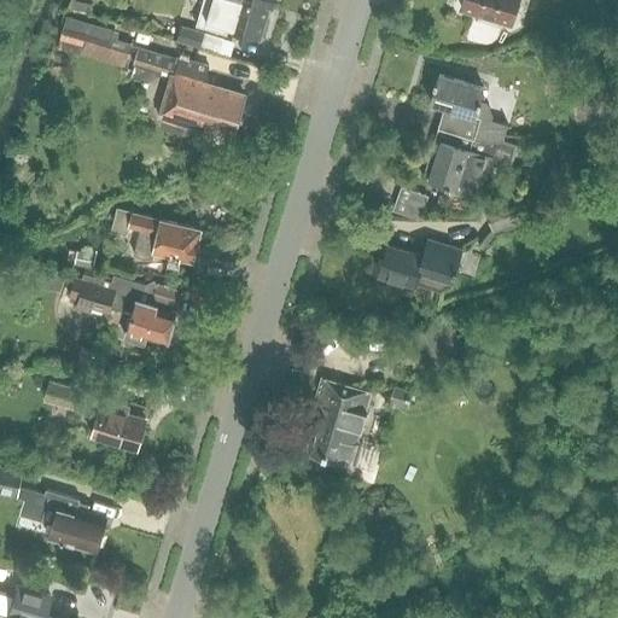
[(209,0),(209,5),(231,11),(226,28),(261,38),(269,9),(242,0),(209,0)]
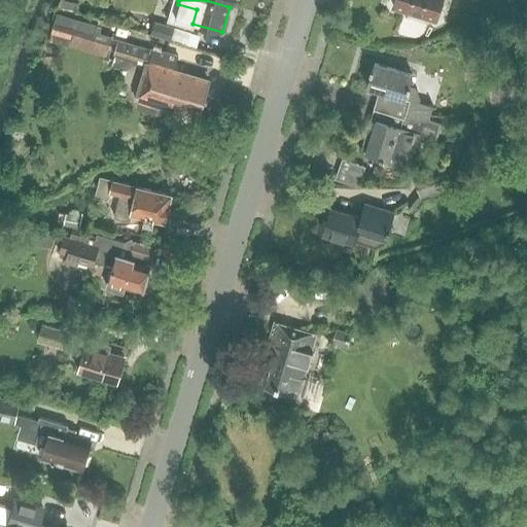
[(436,21),(442,0),(395,0),(393,7),(436,21)]
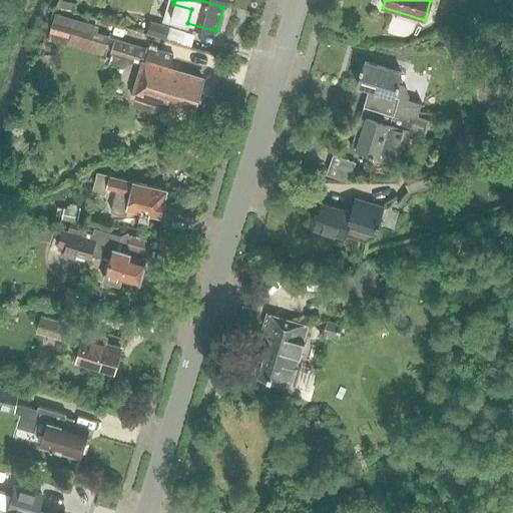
[(61,15),(60,21),(55,19),(48,41),(103,58),(109,37),(92,32),(93,28),(80,24),(81,21),(61,15)]
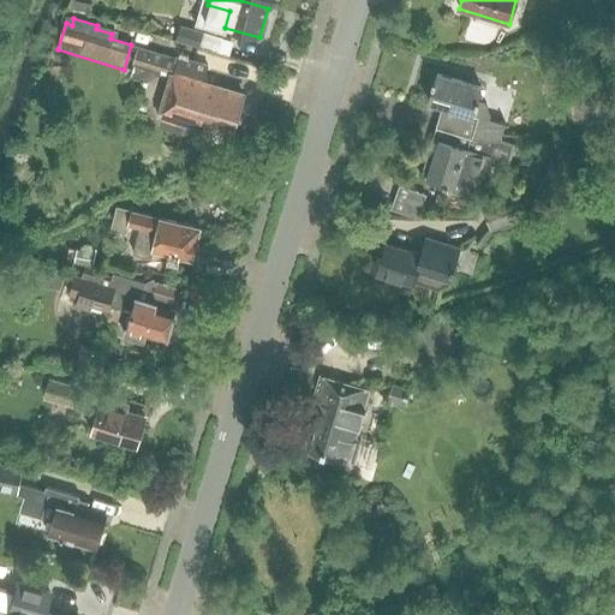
[(199,47),(203,34),(180,27),(175,41),(199,47)]
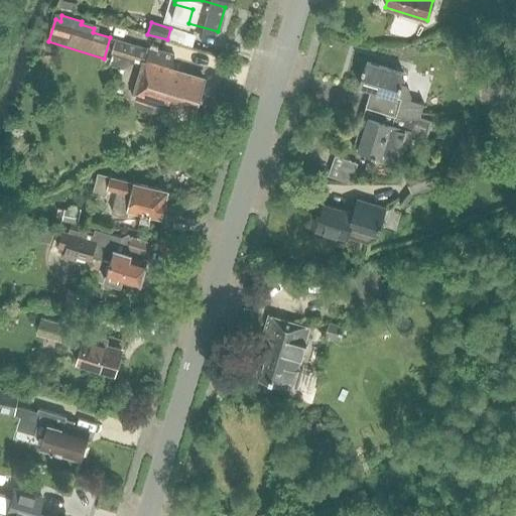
[(204,80),(170,70),(174,56),(150,49),(136,98),(162,106),(163,101),(195,110),(204,80)]
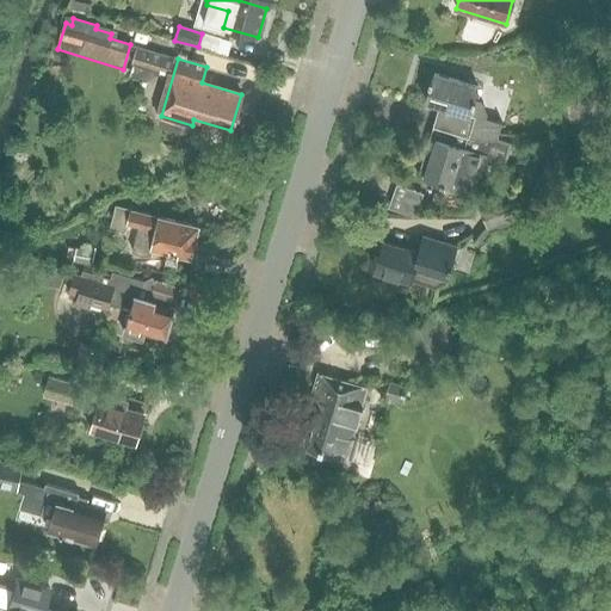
[(482,102),(476,99),(474,99),(477,87),(434,74),(432,80),(431,80),(429,85),(431,85),(426,102),(446,107),(440,128),(511,150),(513,143),(498,139),(503,124),(487,119),(488,113),(482,102)]
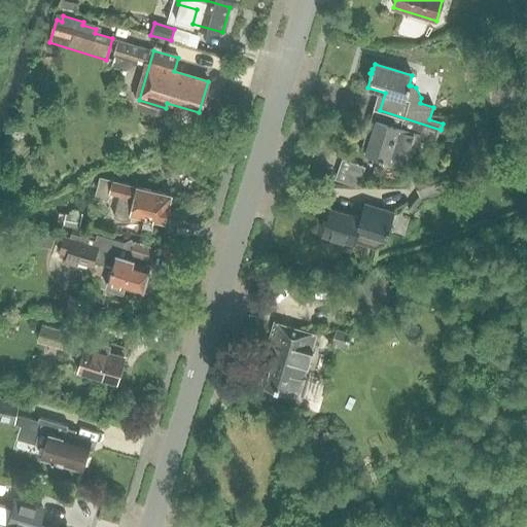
[(441,130),(380,110),(377,120),(375,119),(373,129),(367,128),(361,150),(413,167),(417,153),(426,155),(433,152),(441,130)]
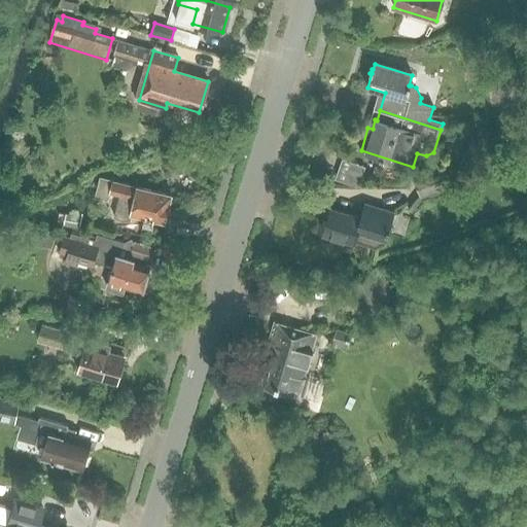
[(365,168),(343,160),(336,180),(356,187),(359,187),(360,183),(367,185),(370,179),(362,177),(365,168)]
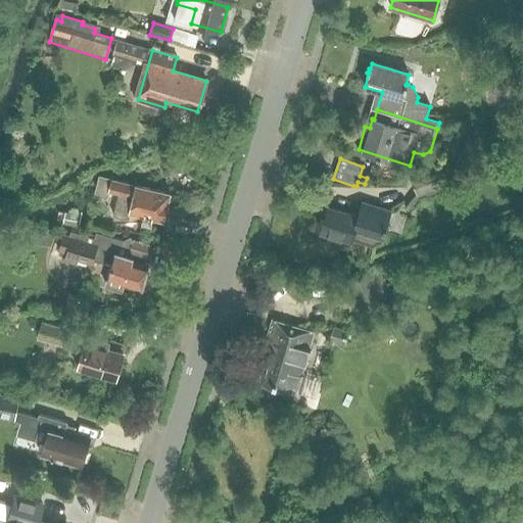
[(439,183),(450,180),(445,164),(412,177),(418,195),(441,187),(439,183)]
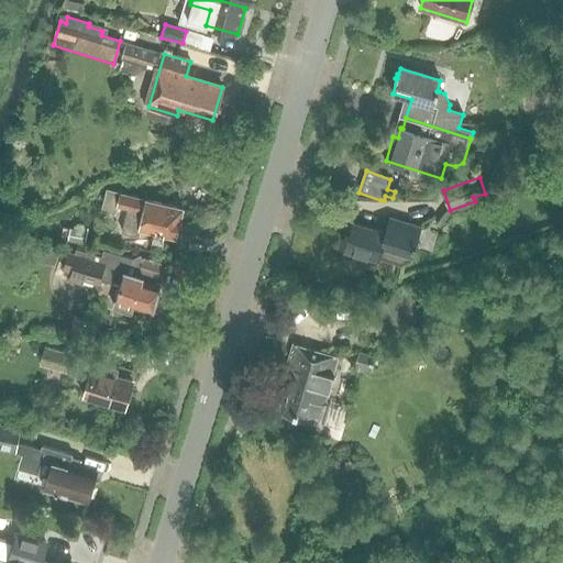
[(176,238),(184,209),(146,200),(107,190),(102,212),(114,216),(116,213),(142,220),(140,229),(176,238)]
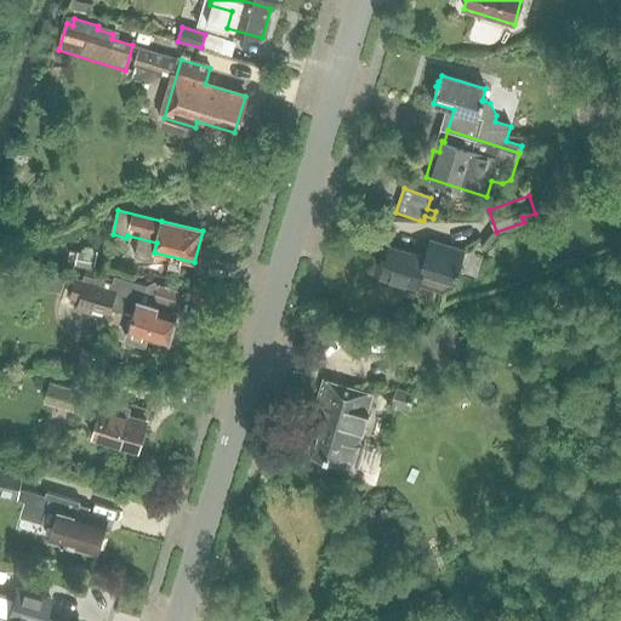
[(422,272),(437,275),(456,283),(466,251),(432,241),(427,257),(389,245),(381,277),(417,288),(422,272)]
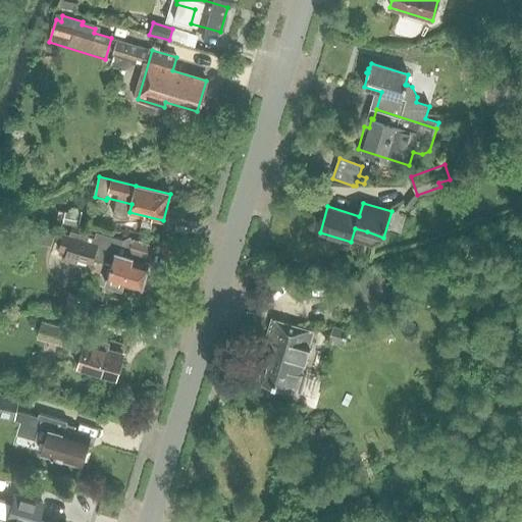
[(80,225),(81,214),(64,212),(63,223),(80,225)]
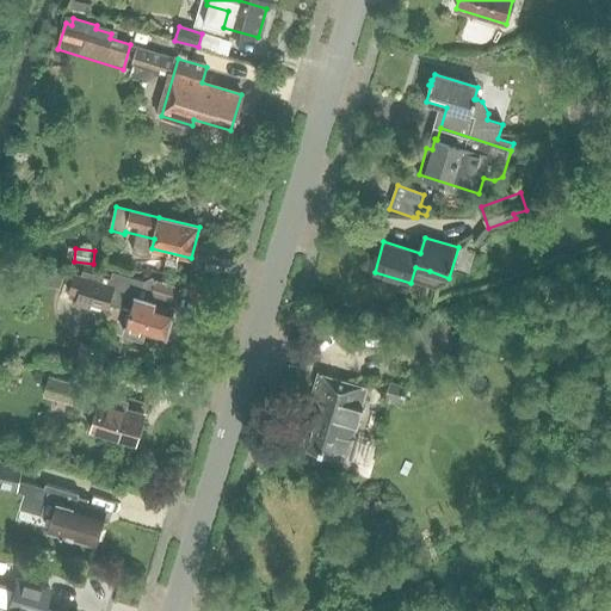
[(32,266),(28,278),(49,285),(53,273),(32,266)]
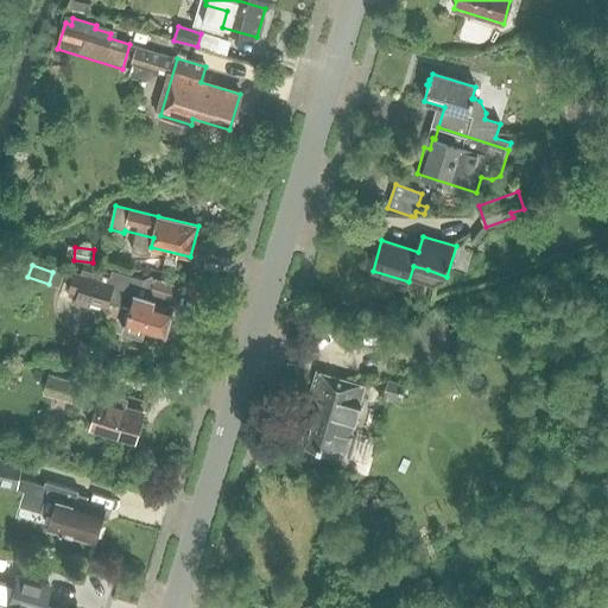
[(154,302),(156,299),(157,296),(171,301),(178,278),(147,268),(144,278),(112,268),(109,276),(82,267),(81,273),(73,271),(67,291),(77,295),(74,305),(101,314),(103,305),(107,306),(108,303),(122,306),(122,304),(131,306),(125,323),(126,324),(122,331),(141,337),(144,330),(165,336),(173,308),(154,302)]
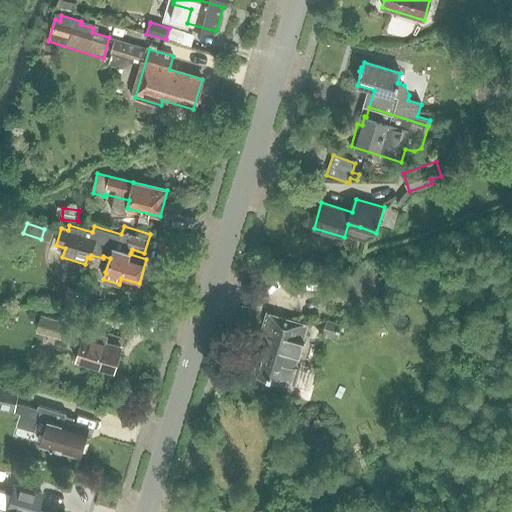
[(397,275),(387,281),(393,292),(403,285),(397,275)]
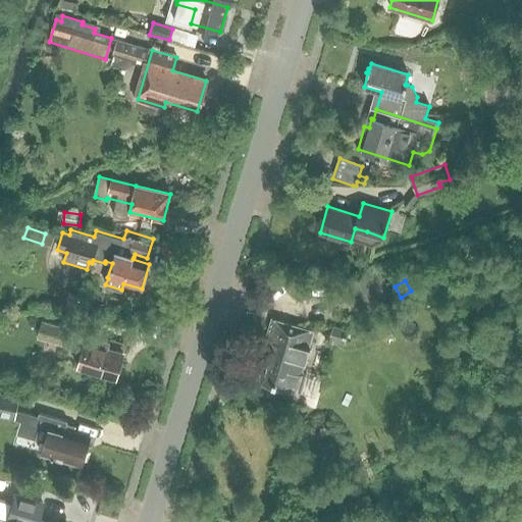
[(446,283),(426,285),(426,293),(447,291),(446,283)]
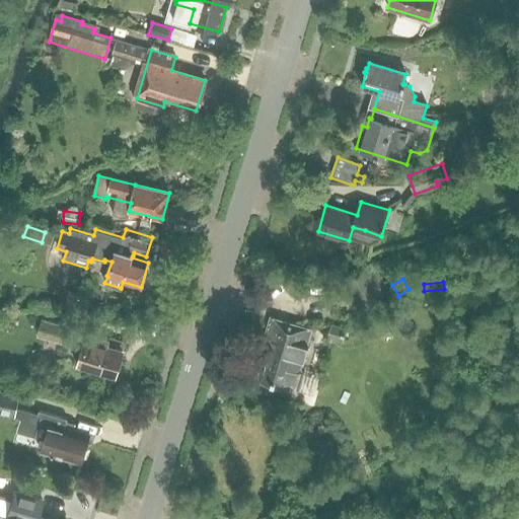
[(86,315),(91,299),(69,292),(64,308),(86,315)]
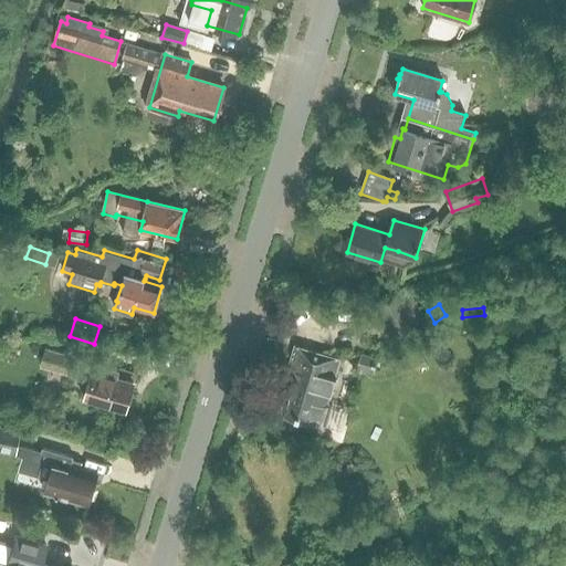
[(296,379),(286,415),(320,425),(339,359),(295,347),(286,376),(296,379)]
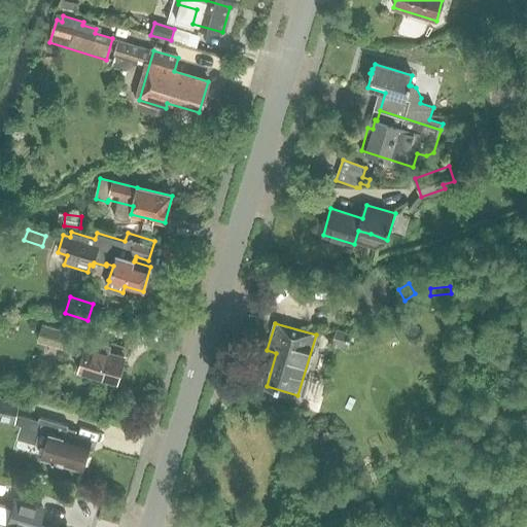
[(116,382),(124,355),(109,351),(111,346),(88,339),(89,338),(51,326),(47,343),(82,354),(77,371),(116,382)]
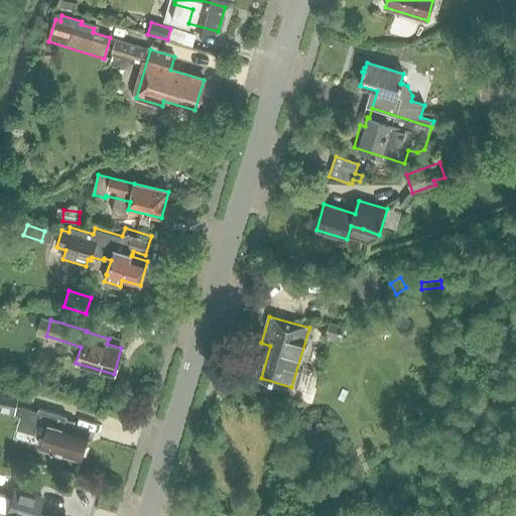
[(341,340),(345,328),(329,323),(325,336),(341,340)]
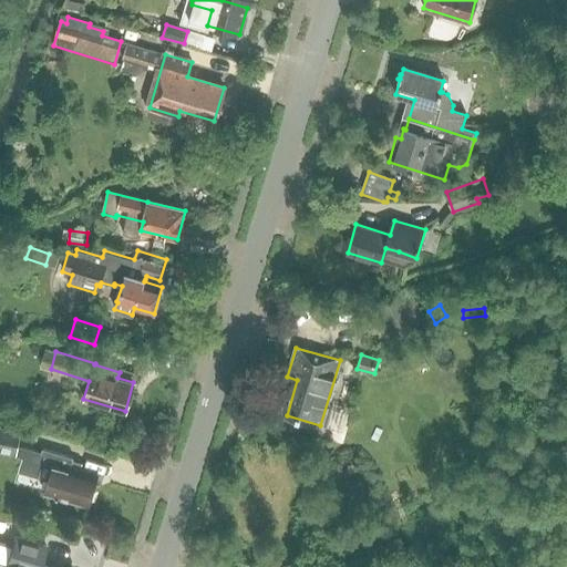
[(0,450),(17,454),(16,456),(22,459),(18,473),(47,481),(43,493),(90,506),(99,474),(80,468),(82,464),(72,461),(73,459),(42,450),(41,453),(17,447),(20,432),(0,428),(0,450)]
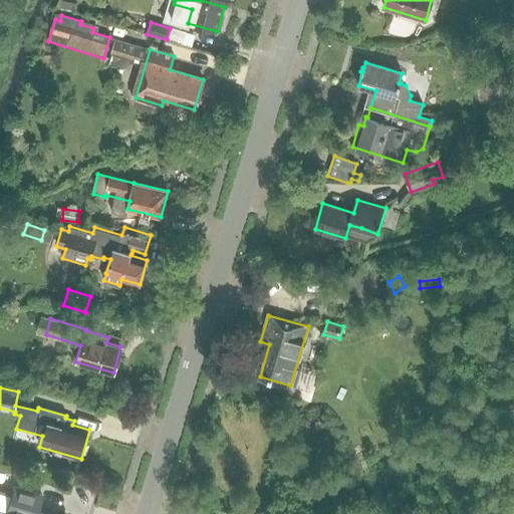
[(40,513),(41,511),(34,509),(39,495),(10,486),(2,513),(0,511),(0,513),(40,513)]
